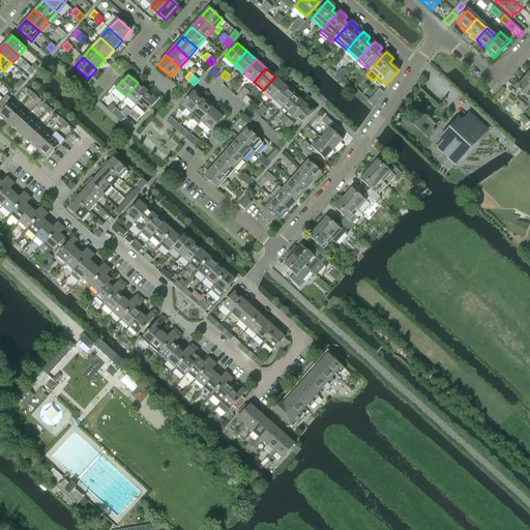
[(221,76),(217,80),(223,84),(226,80),(221,76)]
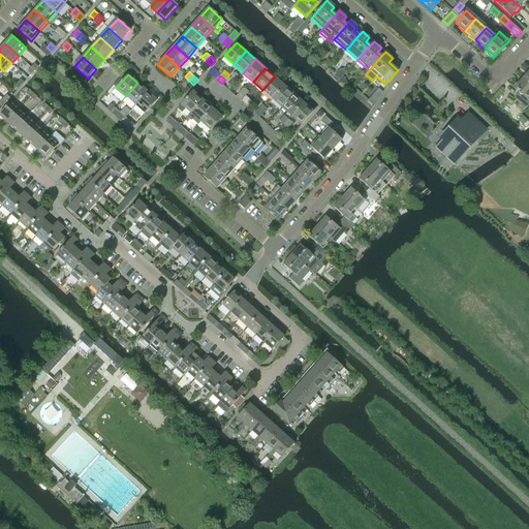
[(275,76),(262,90),(272,99),(284,85),(275,76)]
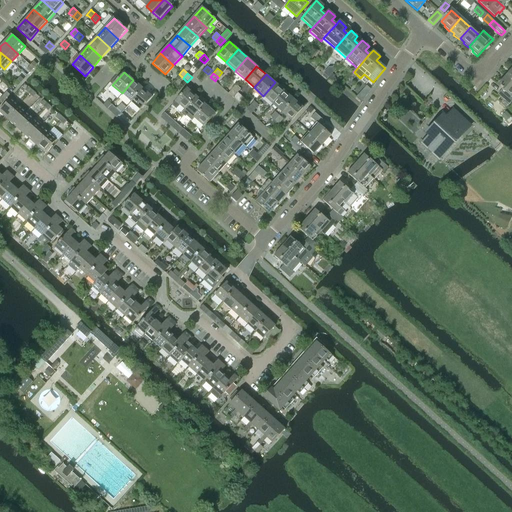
[(511,97),(511,96),(511,94),(511,80),(506,76),(497,86),(502,90),(497,95),(509,105),(511,101),(511,97)]
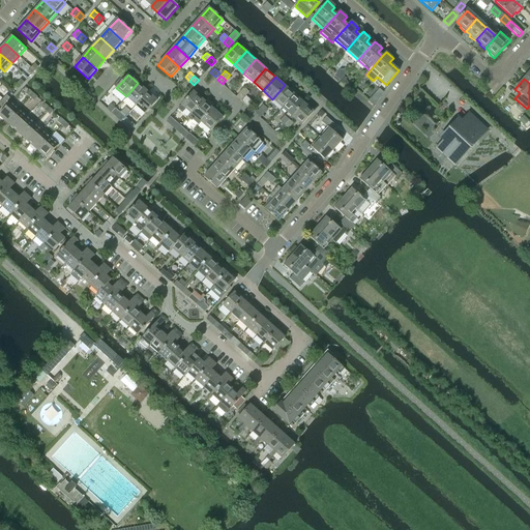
[(138,83),(126,96),(136,106),(147,92),(138,83)]
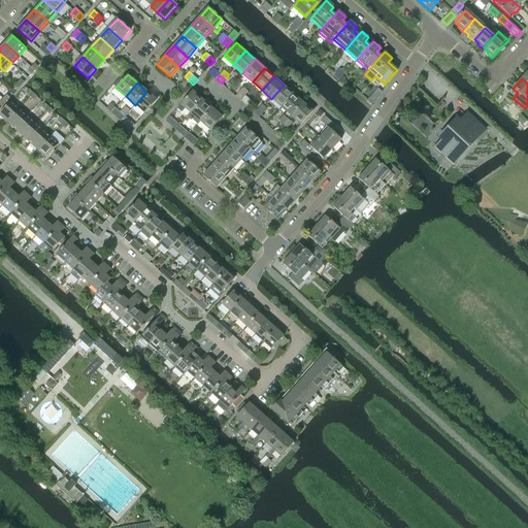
[(284,85),(271,99),(282,107),(293,94),(284,85)]
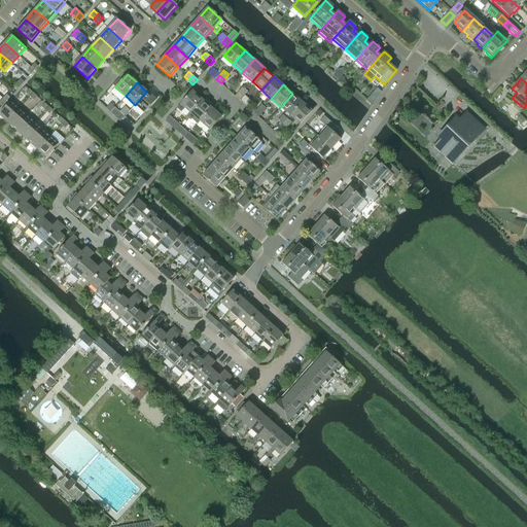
[(239,92),(243,97),(247,93),(242,88),(239,92)]
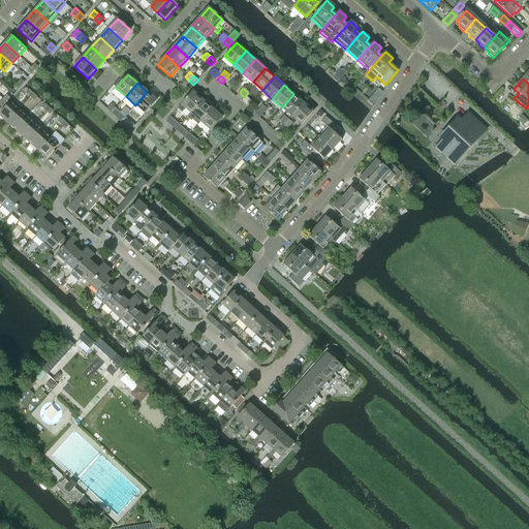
[(147,92),(135,105),(145,114),(157,101),(147,92)]
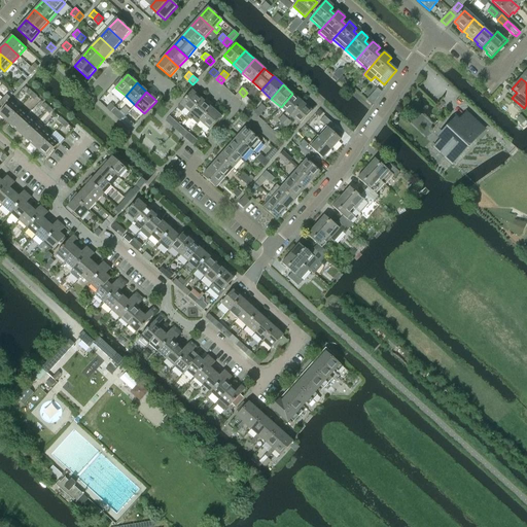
[(180,105),(177,109),(180,111),(182,111),(184,109),(189,113),(202,100),(192,92),(180,105)]
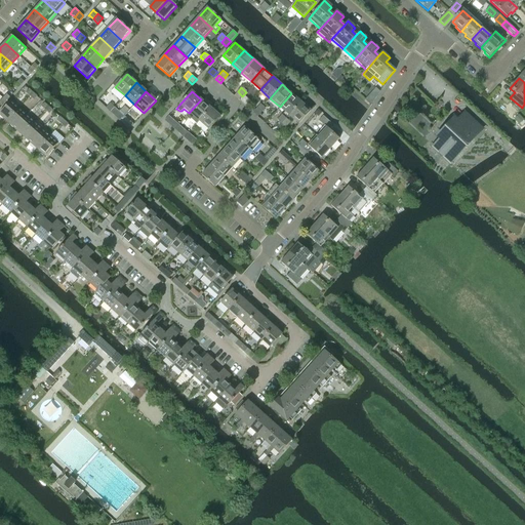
[(234,95),(239,101),(242,96),(238,91),(234,95)]
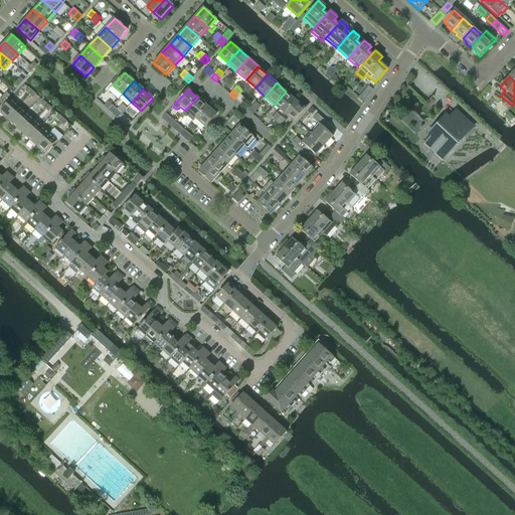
[(275,105),(280,110),(273,118),(274,120),(276,122),(296,100),(286,92),(275,105)]
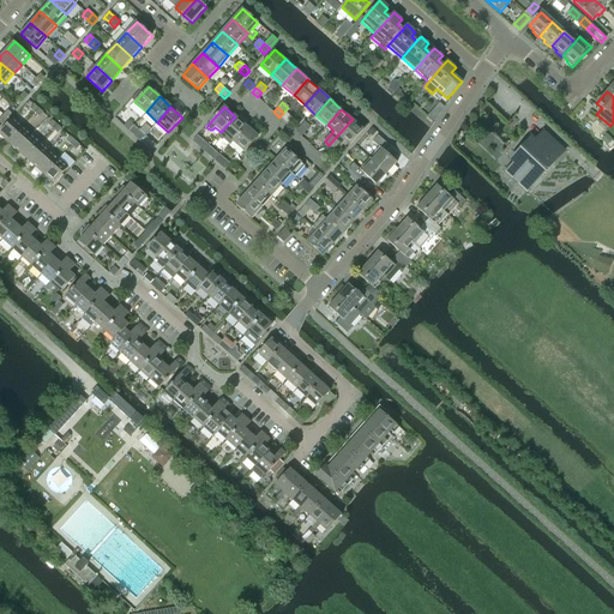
[(221,132),(217,137),(222,140),(223,139),(229,145),(233,142),(246,126),(235,116),(221,132)]
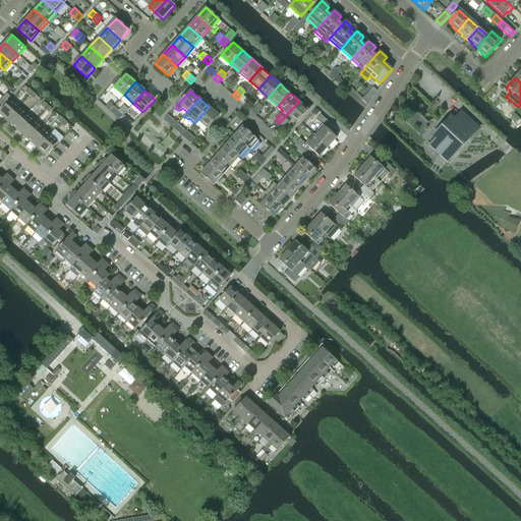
[(11,101),(0,112),(0,114),(7,121),(19,107),(11,101)]
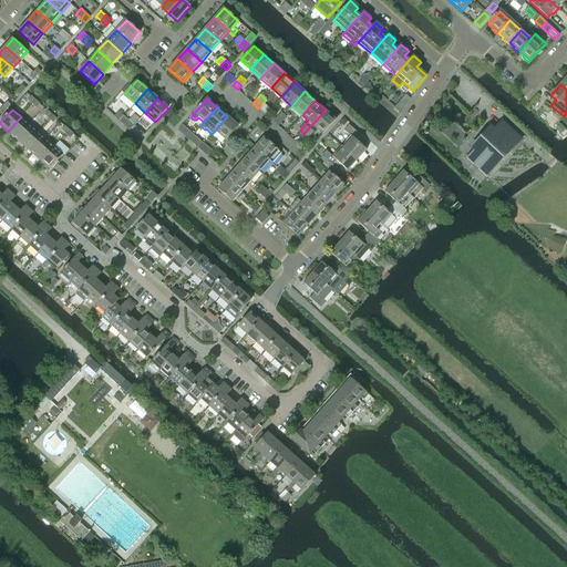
[(303,134),(301,132),(298,136),(302,141),(307,136),(309,138),(317,129),(322,134),(336,120),(326,110),(303,134)]
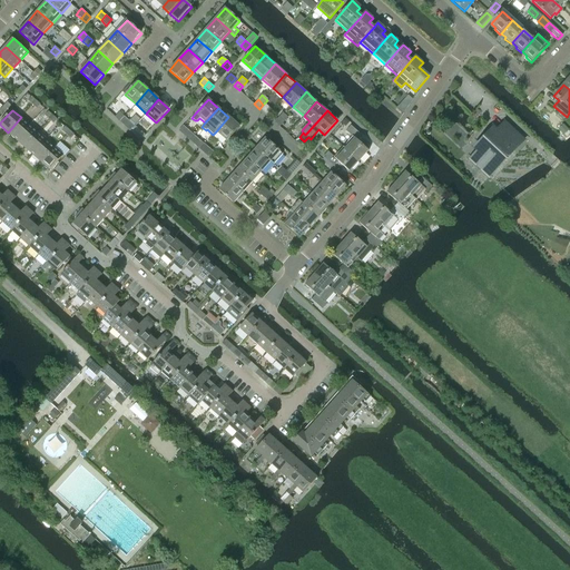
[(115,117),(114,117),(119,123),(124,117),(119,111),(119,112),(115,117)]
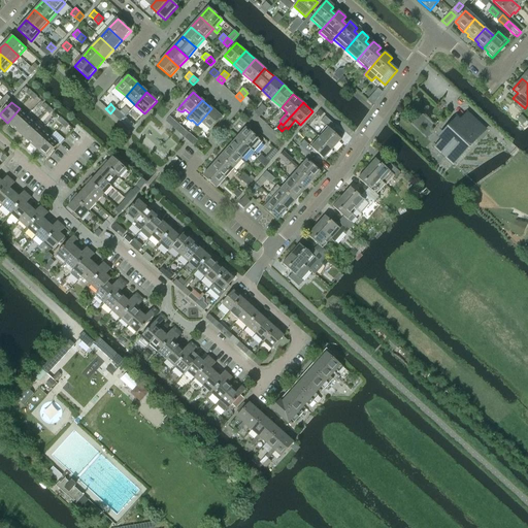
[(258,109),(263,113),(266,109),(262,105),(258,109)]
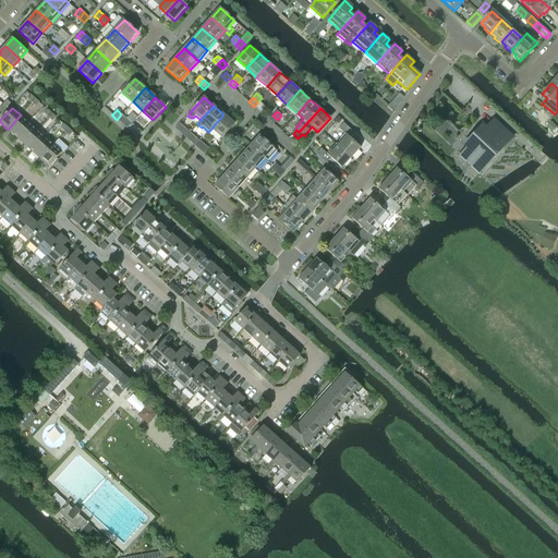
[(21,114),(8,130),(15,137),(28,122),(21,114)]
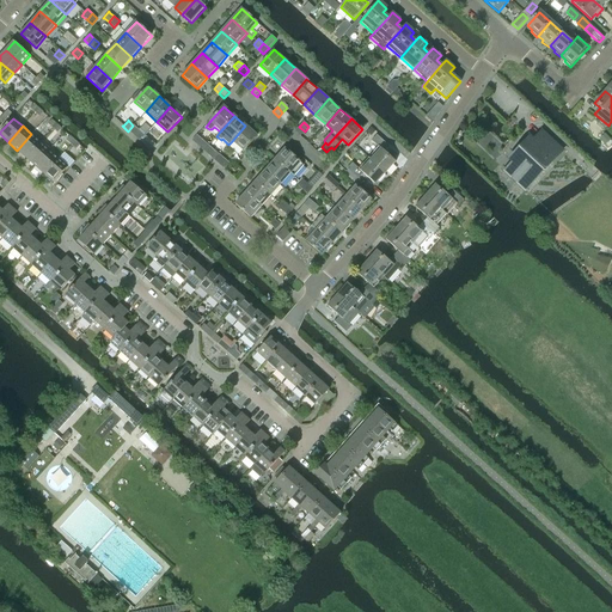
[(133,126),(128,132),(139,141),(145,135),(139,130),(133,126)]
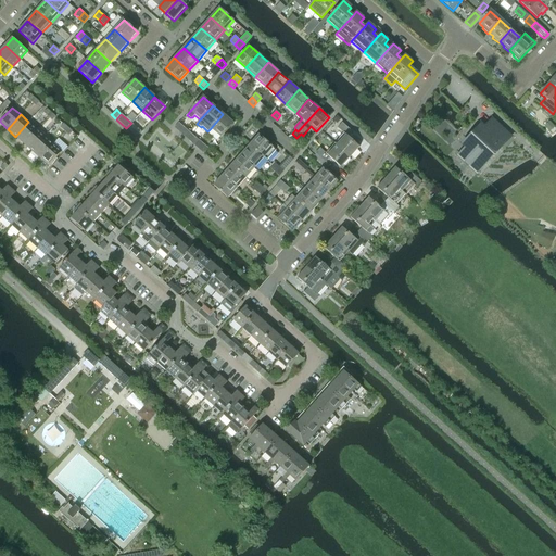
[(223,114),(211,128),(220,138),(234,124),(223,114)]
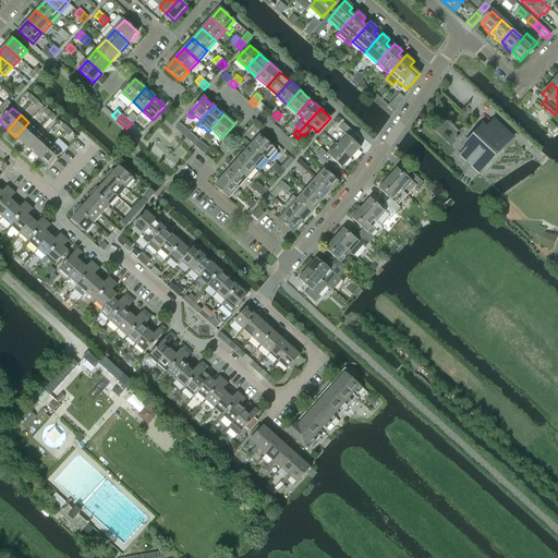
[(268,120),(274,124),(278,120),(273,116),(268,120)]
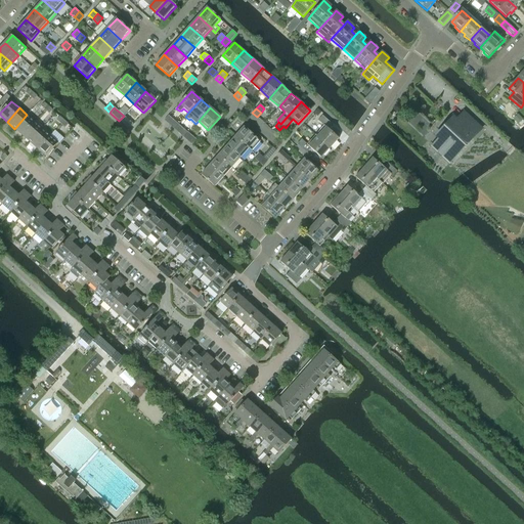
[(27,115),(14,129),(23,135),(35,122),(27,115)]
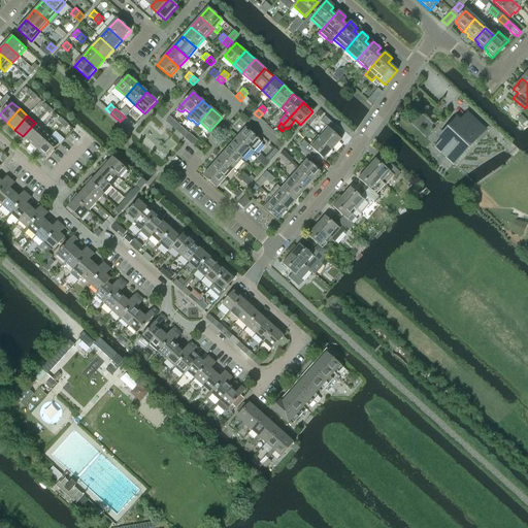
[(446,139),(433,152),(450,166),(458,157),(461,159),(473,144),(470,141),(482,128),(466,116),(461,122),(459,121),(443,137),(446,139)]
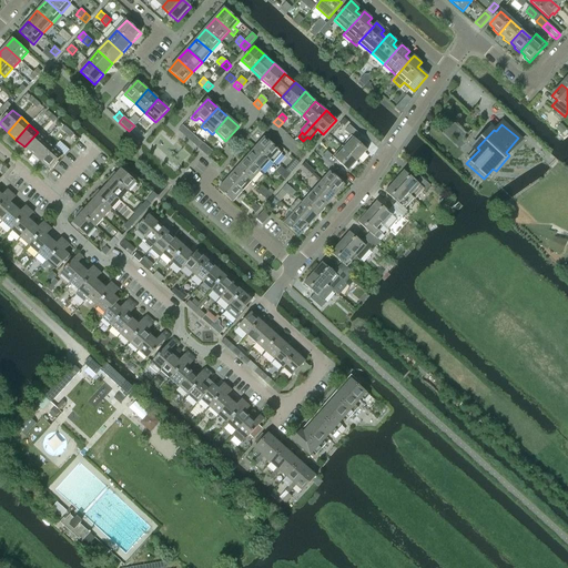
[(129,131),(134,135),(140,141),(144,135),(134,125),(129,131)]
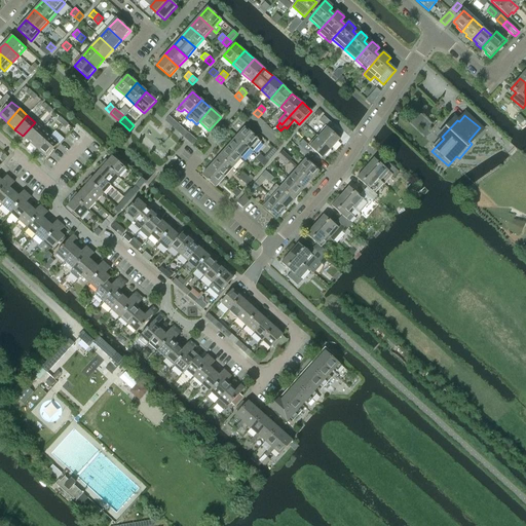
[(164,121),(170,125),(174,120),(170,116),(164,121)]
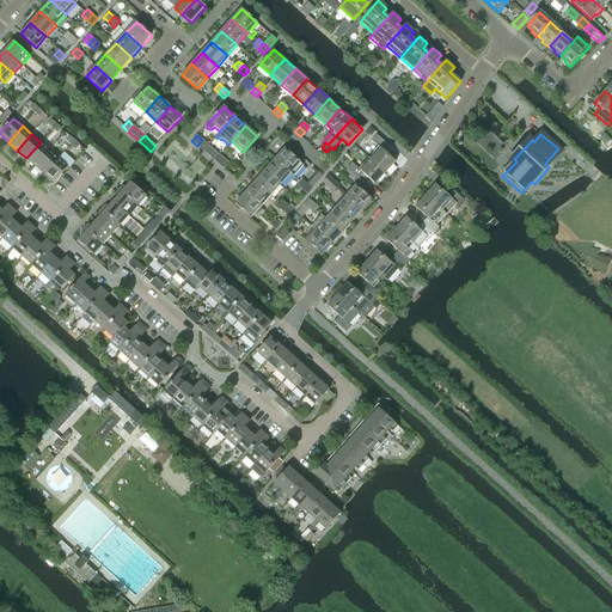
[(378,147),(368,158),(385,173),(396,161),(384,151),(389,146),(377,135),(372,141),(378,147)]
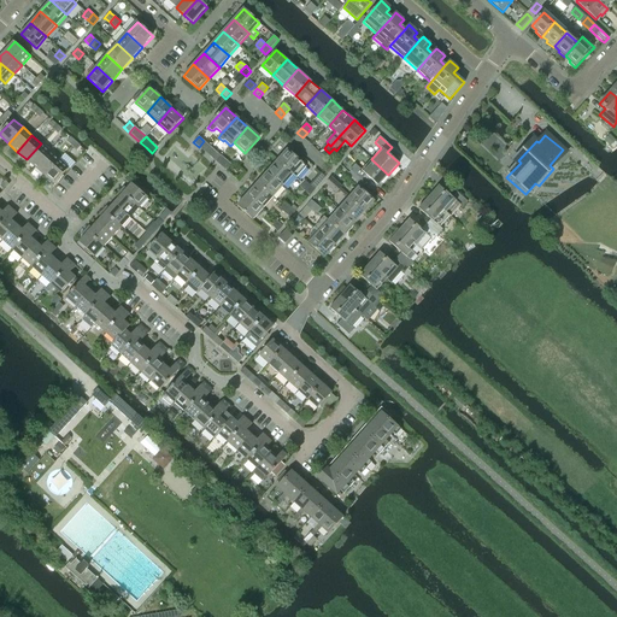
[(41,144),(27,159),(28,160),(36,168),(50,152),(41,144)]
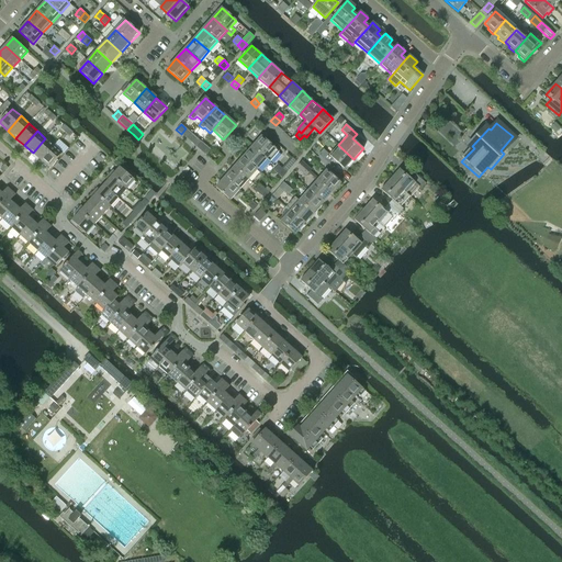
[(191,134),(187,138),(191,143),(195,138),(191,134)]
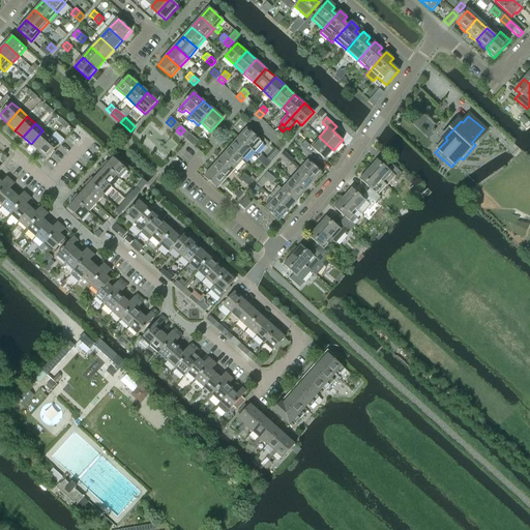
[(238,139),(252,150),(255,153),(263,143),(260,141),(246,128),(238,139)]
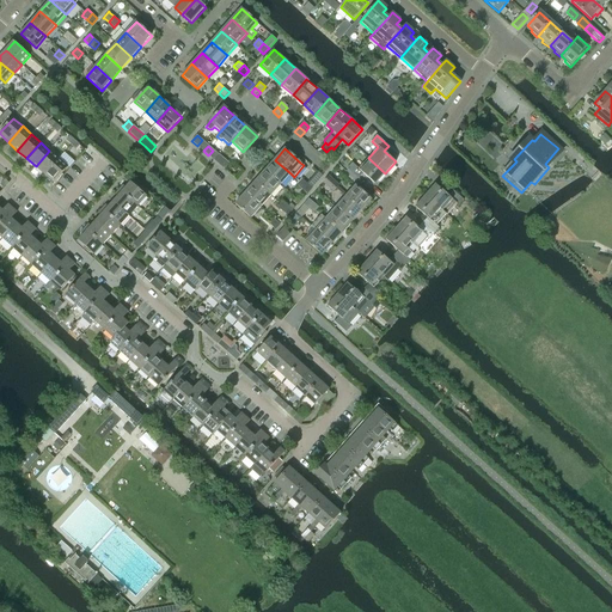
[(49,151),(36,166),(37,169),(44,175),(59,159),(51,152),(49,151)]
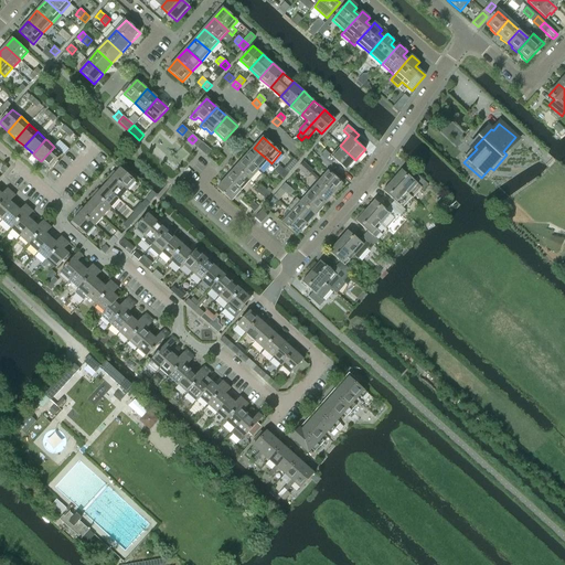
[(202,144),(198,148),(203,152),(208,148),(202,144)]
